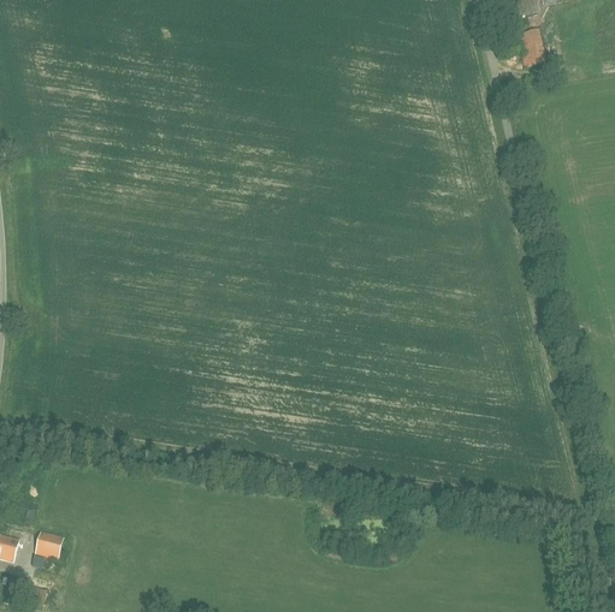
[(506,0),(506,1),(501,3),(504,19),(539,11),(537,0),(506,0)]
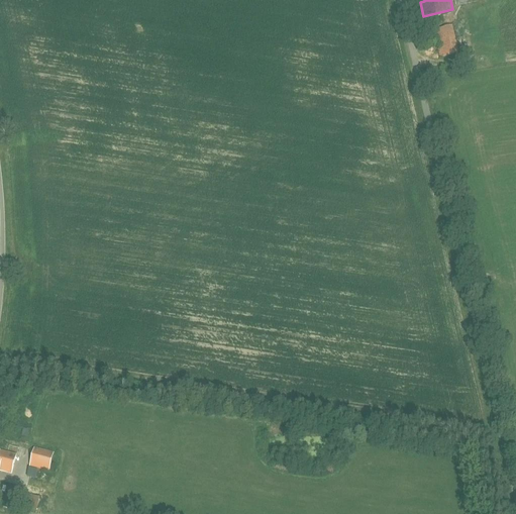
[(456,54),(452,25),(435,27),(438,56),(456,54)]
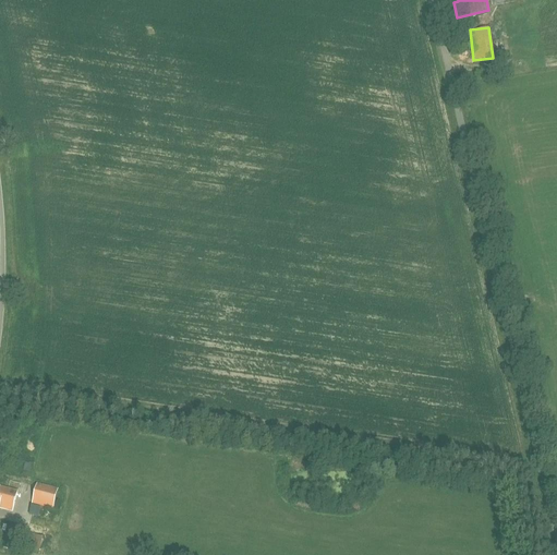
[(51,506),(57,486),(36,481),(31,501),(51,506)]
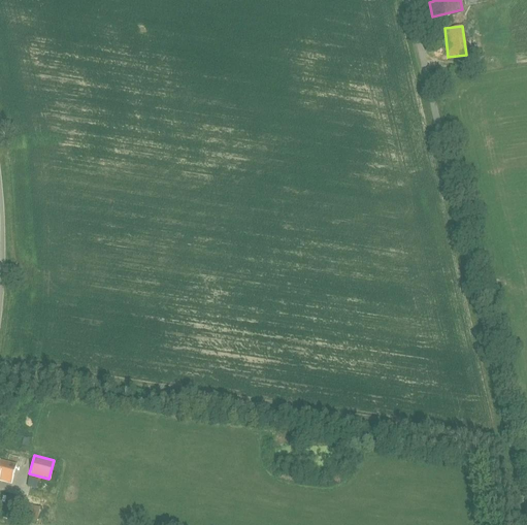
[(0,478),(10,481),(15,462),(0,458),(0,478)]
